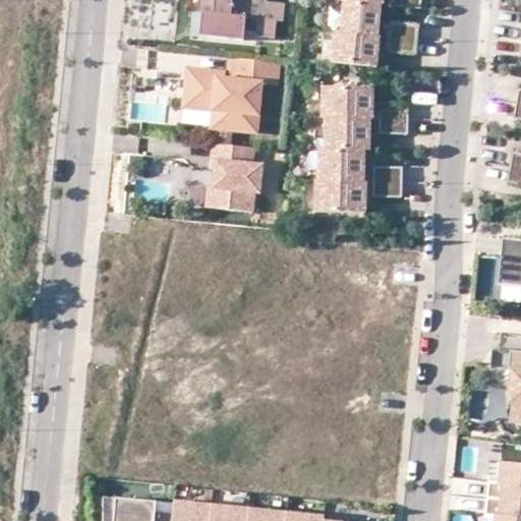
[(200,0),(200,11),(205,12),(216,13),(214,36),(246,39),(248,16),(261,17),(259,35),(278,37),(280,19),(286,19),(288,2),(270,0),(200,0)]
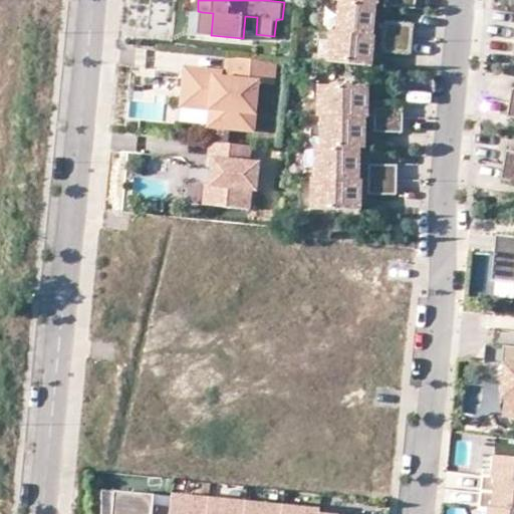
[(372,32),(375,2),(374,2),(356,0),(339,0),(337,29),(371,32),(372,32)]
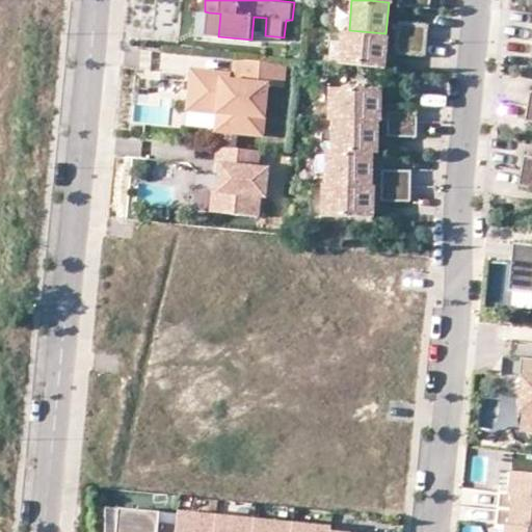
[(207,35),(218,36),(220,14),(209,12),(207,35)]
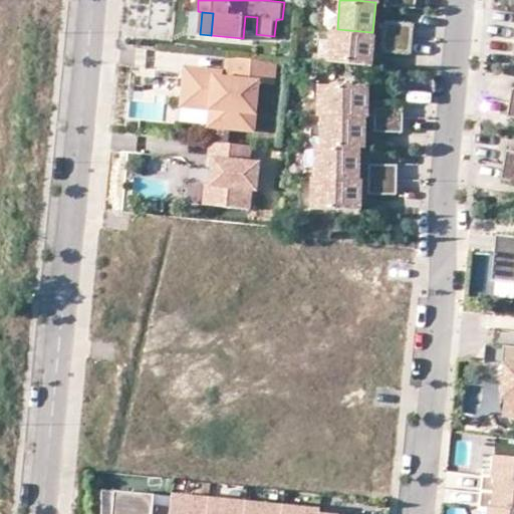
[(387,19),(384,33),(413,36),(414,22),(387,19)]
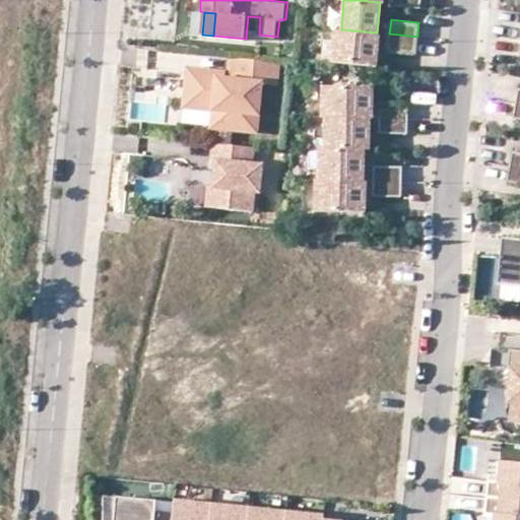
[(374,51),(376,33),(341,29),(335,28),(332,60),(377,64),(378,52),(374,51)]
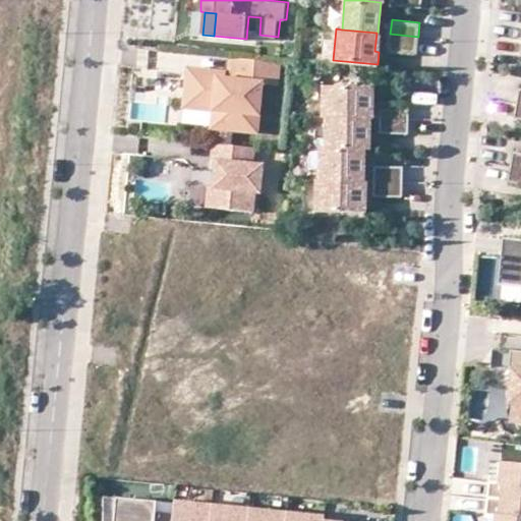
[(418,37),(390,34),(389,49),(416,52),(418,37)]
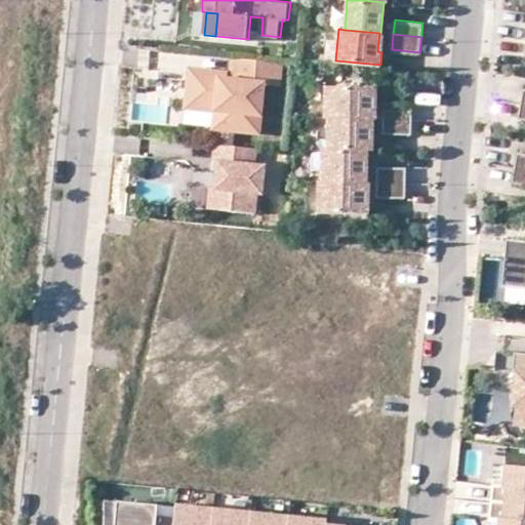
[(282,83),(284,62),(235,56),(234,73),(234,79),(223,77),(223,71),(192,68),(188,107),(218,110),(239,112),(237,130),(261,132),(267,82),(282,83)]
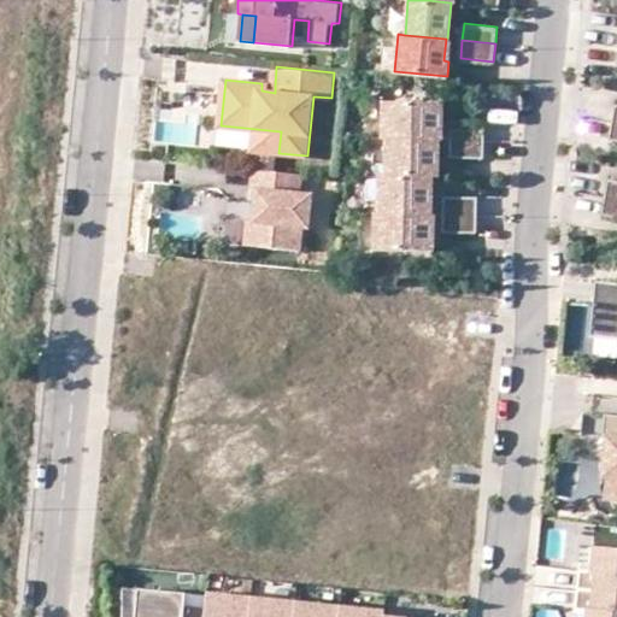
[(444,118),(444,103),(385,100),(383,139),(387,139),(436,140),(439,140),(439,118),(444,118)]
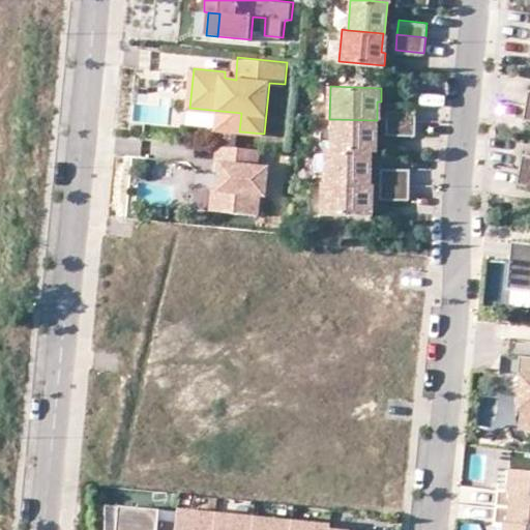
[(389,105),(388,120),(417,121),(417,106),(389,105)]
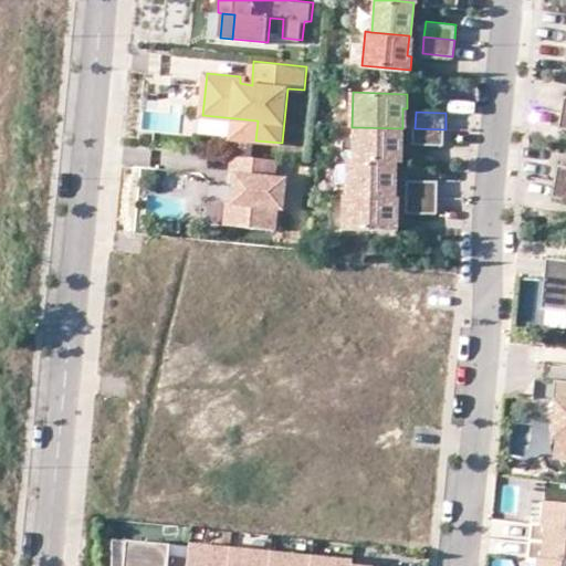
[(233,138),(255,140),(258,121),(236,118),(233,138)]
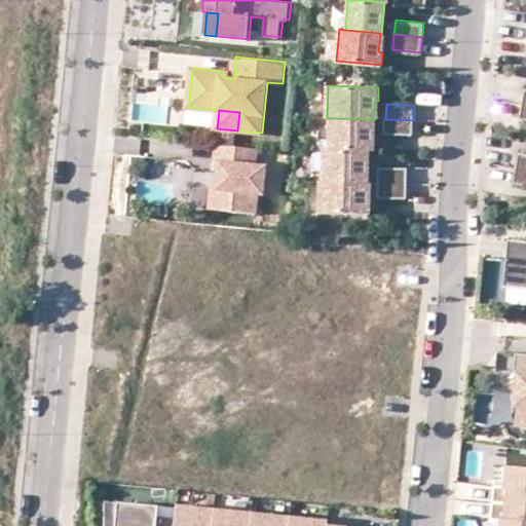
[(372,137),(372,119),(330,118),(329,149),(370,150),(375,150),(375,136),(372,137)]
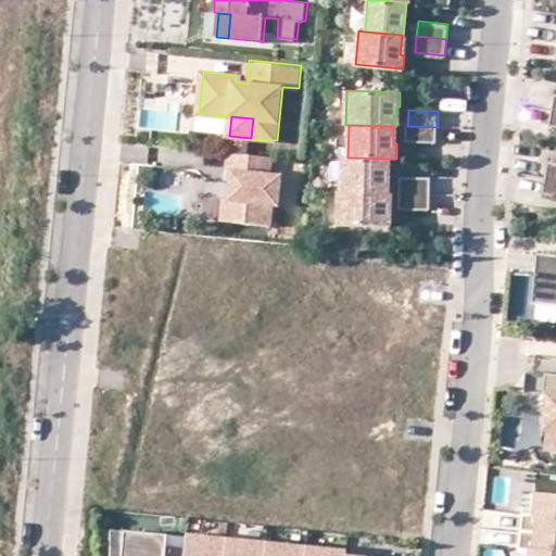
[(438,127),(407,126),(407,141),(437,142),(438,127)]
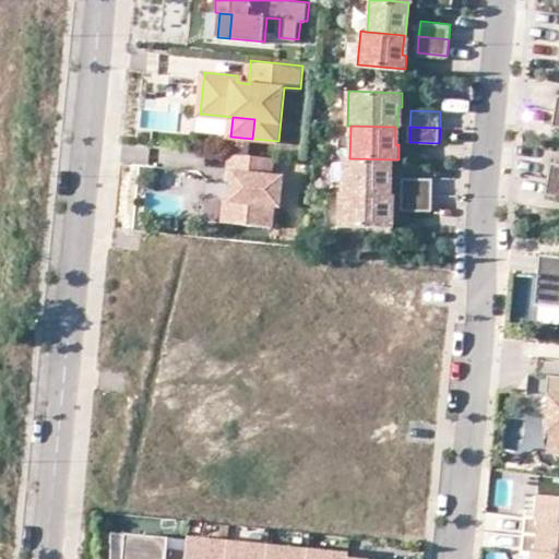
[(273,175),(275,157),(232,153),(229,171),(235,171),(232,199),(227,199),(225,221),(273,226),(275,205),(281,204),(284,176),(273,175)]
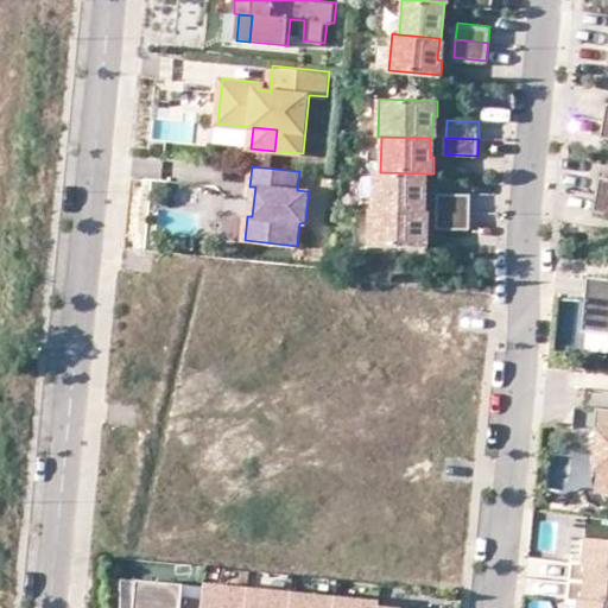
[(426,191),(428,173),(380,172),(374,172),(373,209),(423,211),(423,191),(426,191)]
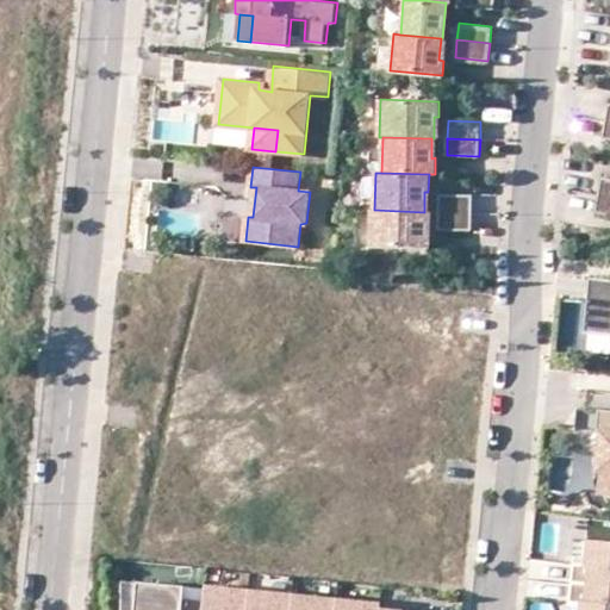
[(598,193),(609,194),(609,178),(602,176),(598,193)]
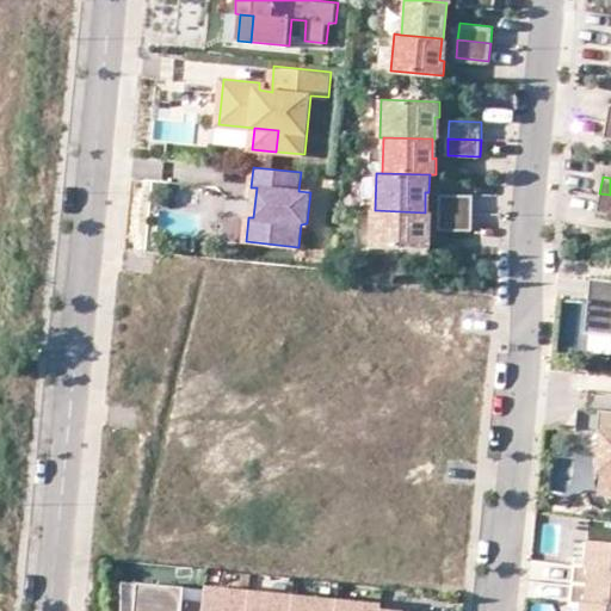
[(610,195),(599,193),(597,211),(610,213),(610,195)]
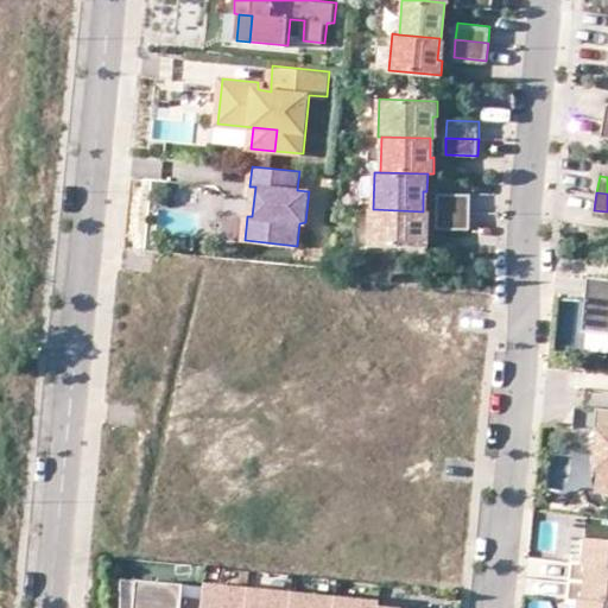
[(438,195),(438,210),(470,211),(470,195),(438,195)]
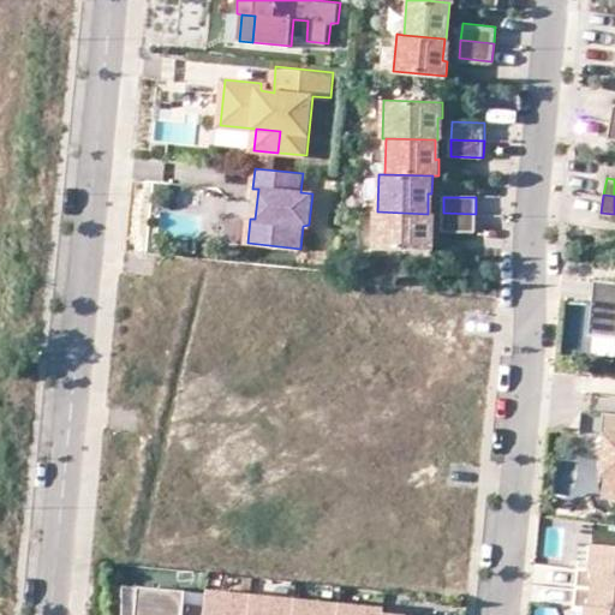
[(429,214),(428,214),(377,212),(375,212),(374,249),(433,250),(434,234),(429,234),(429,214)]
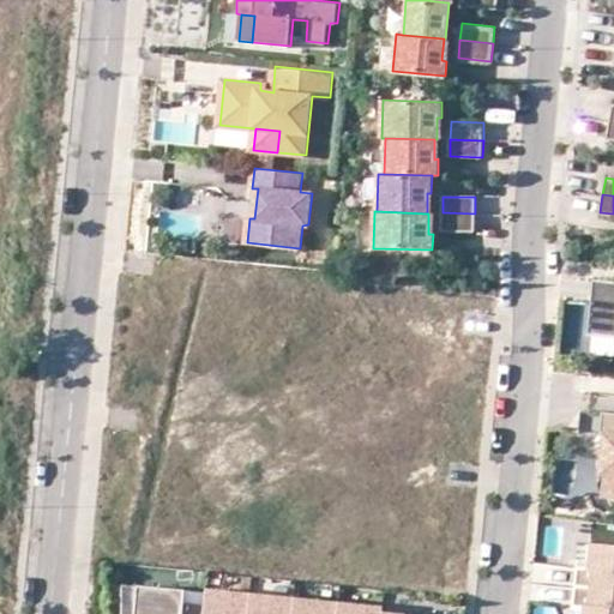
[(475,214),(443,212),(441,232),(475,232),(475,214)]
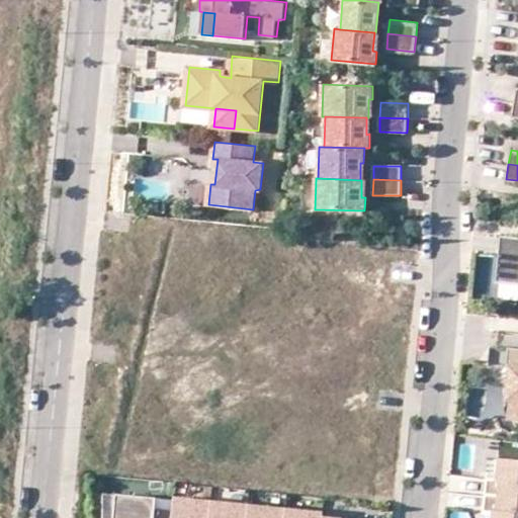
[(517,238),(503,237),(498,282),(517,284),(517,238)]
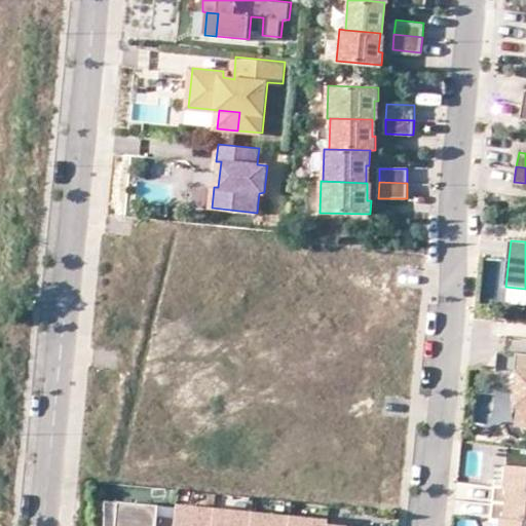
[(525,355),(518,355),(516,376),(521,377),(517,409),(521,409),(519,428),(525,428),(525,355)]
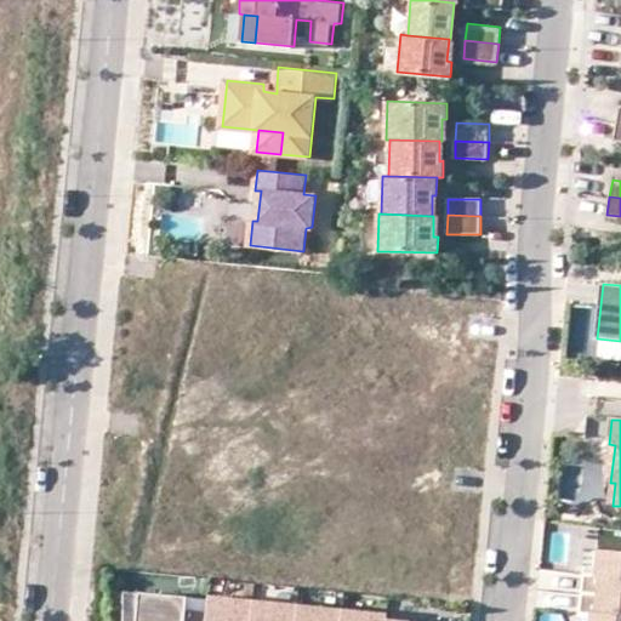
[(562,497),(560,508),(579,511),(580,499),(562,497)]
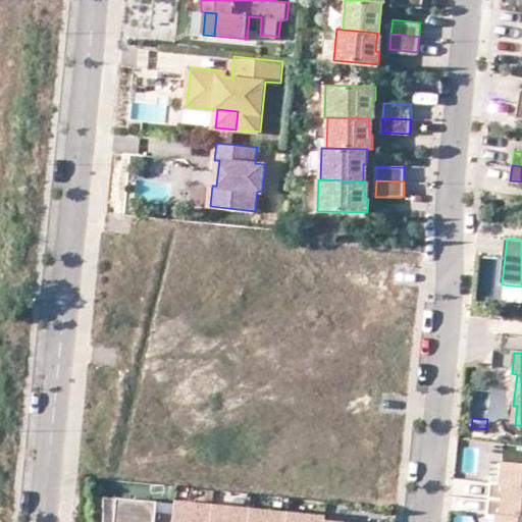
[(491,484),(490,502),(521,505),(521,466),(504,465),(502,478),(502,485),(491,484)]
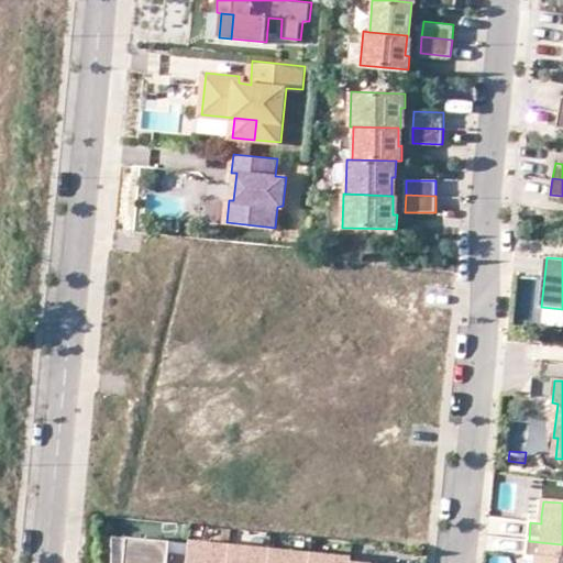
[(113,534),(113,562),(188,562),(189,552),(170,550),(172,540),(113,534)]
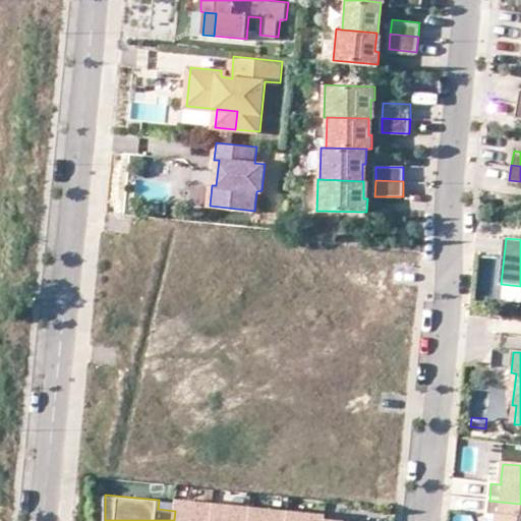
[(212,520),(214,503),(177,500),(175,511),(174,520),(212,520)]
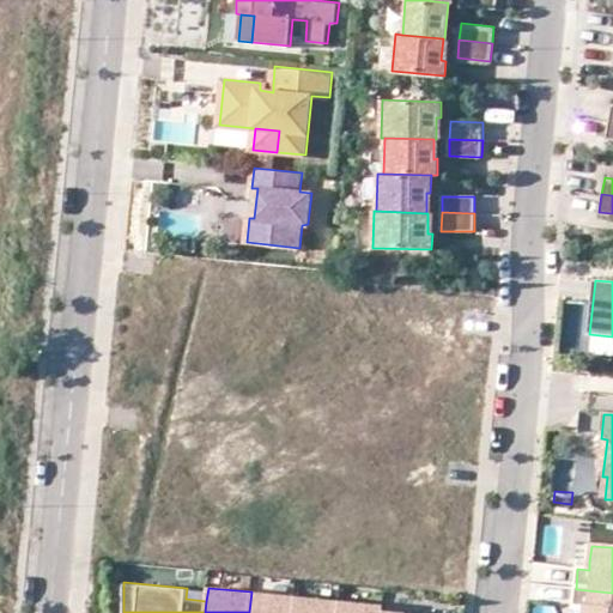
[(612,612),(612,593),(576,589),(574,608),(584,610),(583,612),(612,612)]
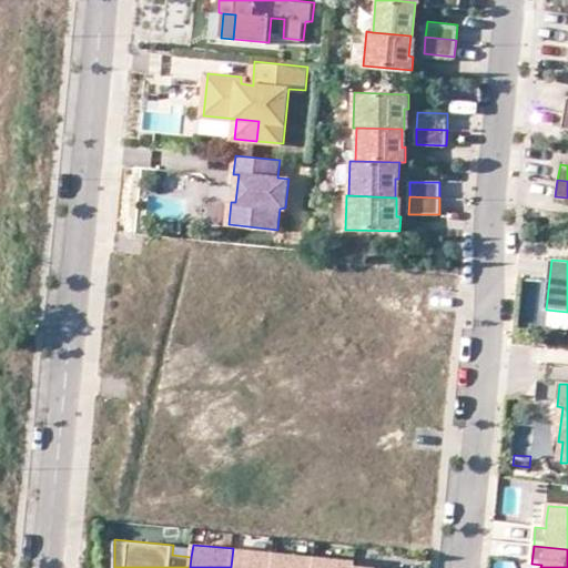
[(272,567),(274,553),(233,548),(231,567),(272,567)]
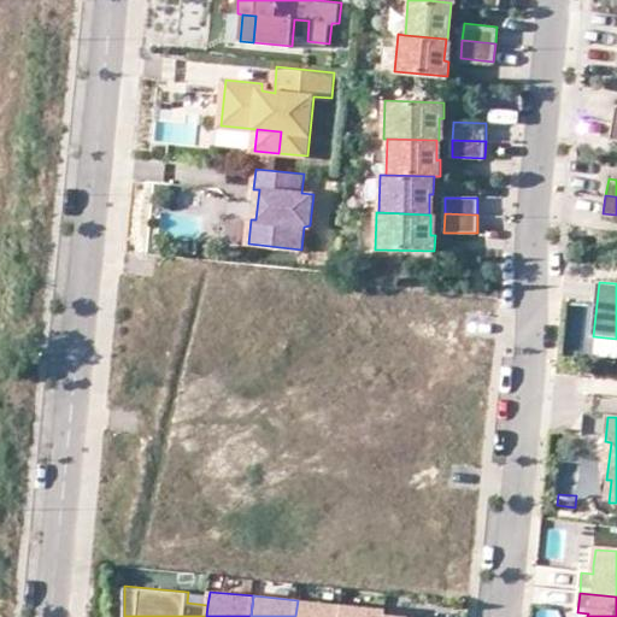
[(340,616),(342,605),(298,600),(295,616),(340,616)]
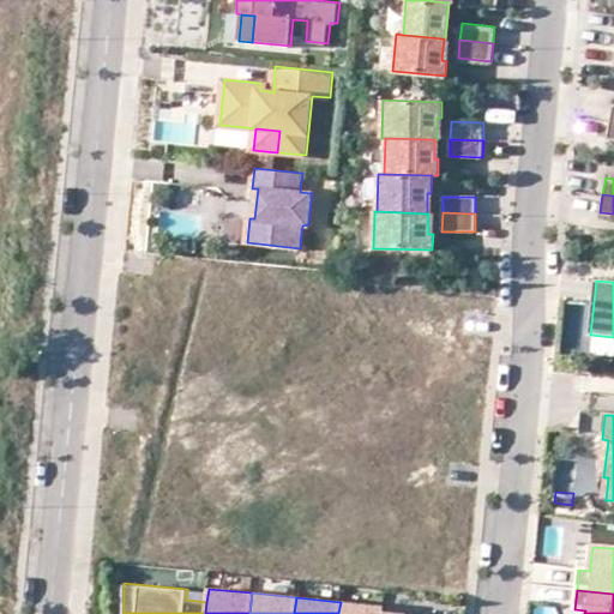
[(384,613),(384,612),(385,606),(341,602),(338,613),(384,613)]
